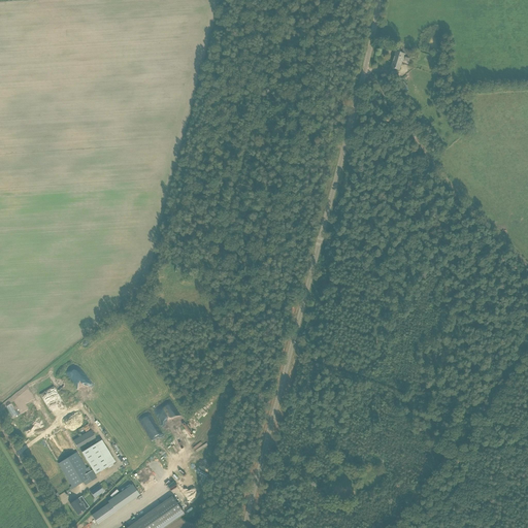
[(391,68),(399,70),(402,60),(404,60),(405,55),(410,57),(413,52),(403,48),(401,54),(396,52),(391,68)]
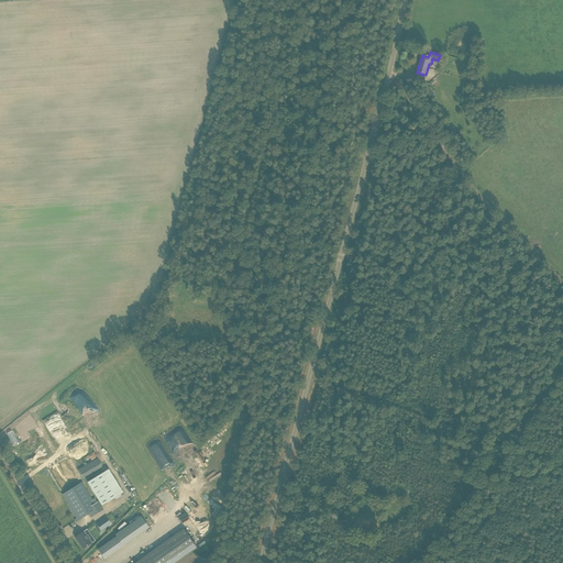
[(88,441),(72,441),(72,456),(88,456),(88,441)]
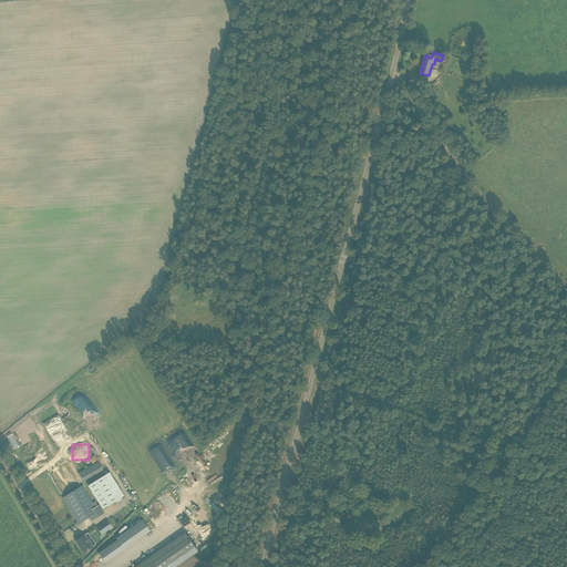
[(42,453),(34,457),(31,452),(23,456),(34,475),(42,471),(38,463),(45,459),(42,453)]
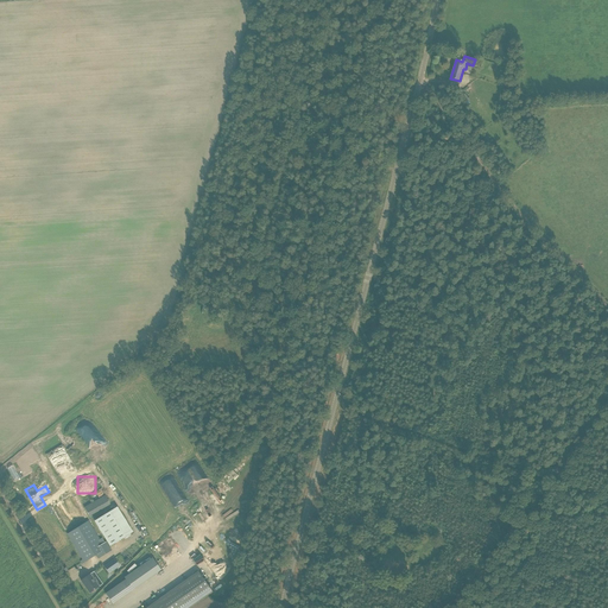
[(220,501),(226,498),(216,485),(210,488),(220,501)]
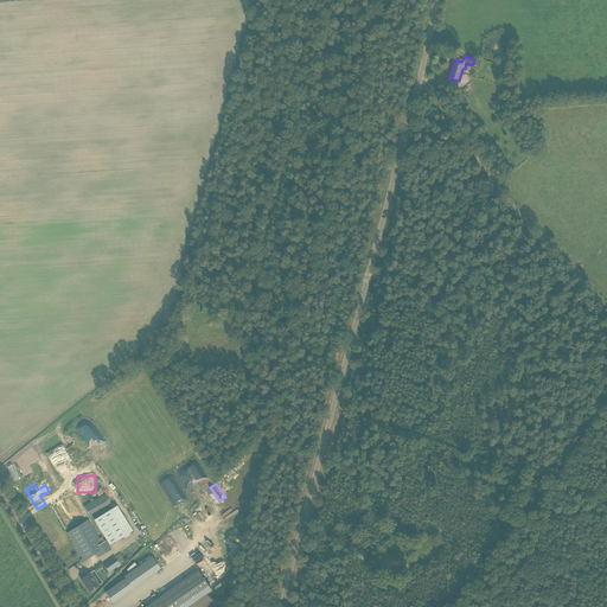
[(84,506),(89,515),(109,504),(104,494),(84,506)]
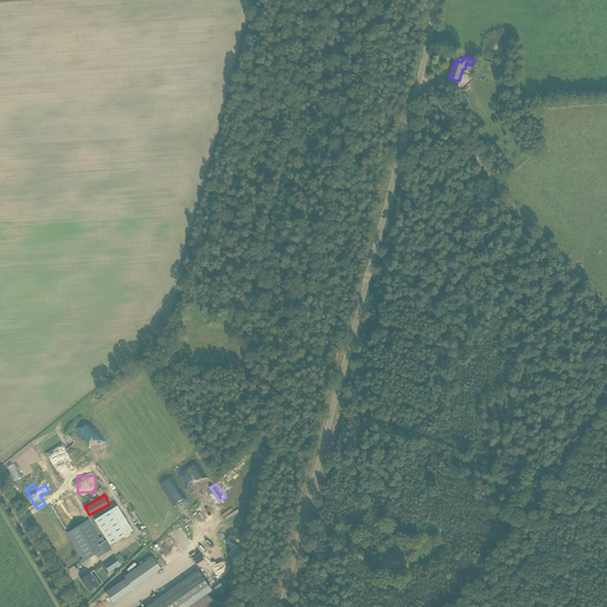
[(116,506),(94,521),(109,545),(132,531),(116,506)]
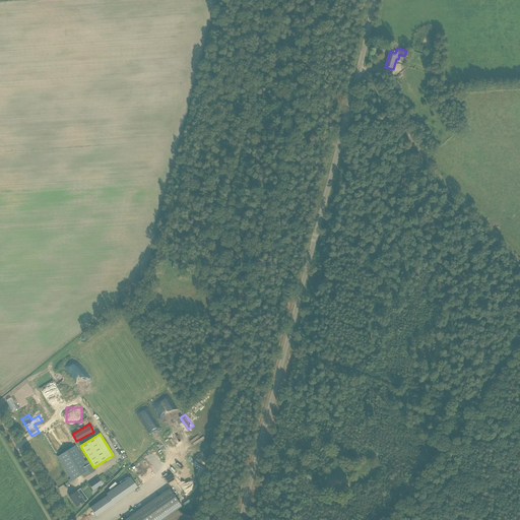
[(77,448),(59,459),(71,478),(69,480),(70,482),(82,475),(84,477),(95,471),(90,463),(89,464),(87,461),(85,462),(77,448)]
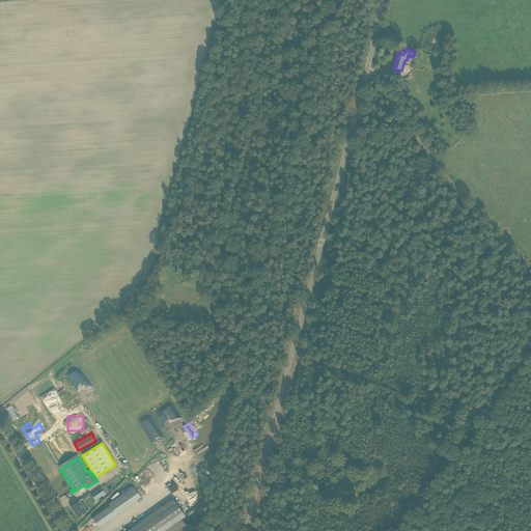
[(110,506),(95,515),(91,519),(98,527),(140,498),(133,487),(108,504),(110,506)]
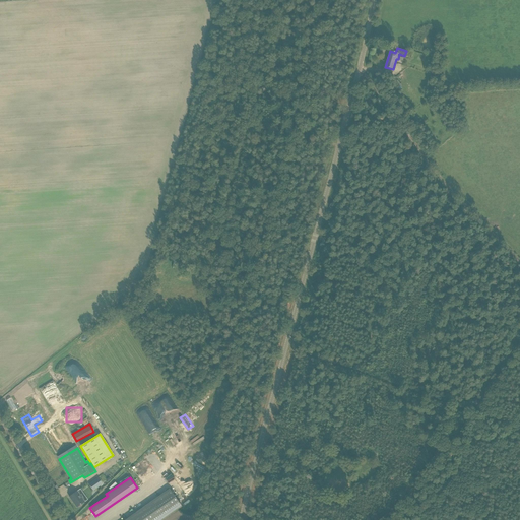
[(88,484),(92,491),(102,484),(98,478),(88,484)]
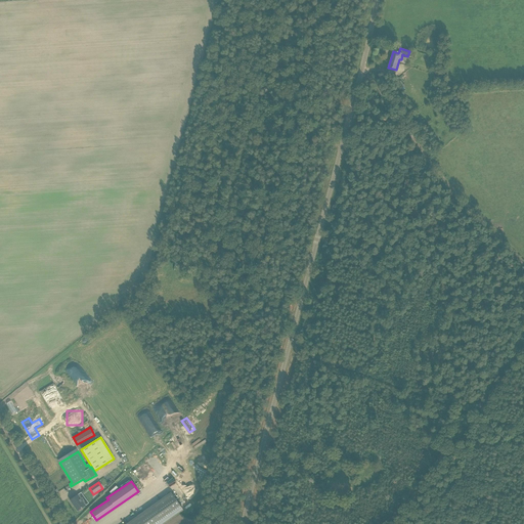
[(70,500),(77,511),(85,506),(88,504),(81,492),(77,495),(70,500)]
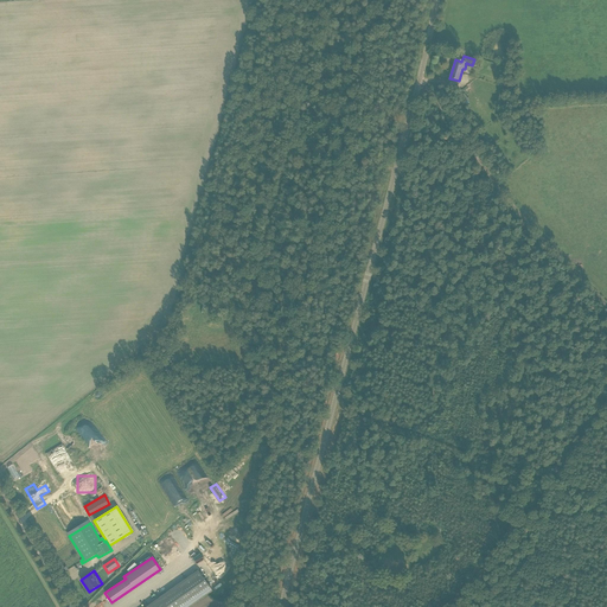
[(198,570),(146,606),(190,606),(212,592),(198,570)]
